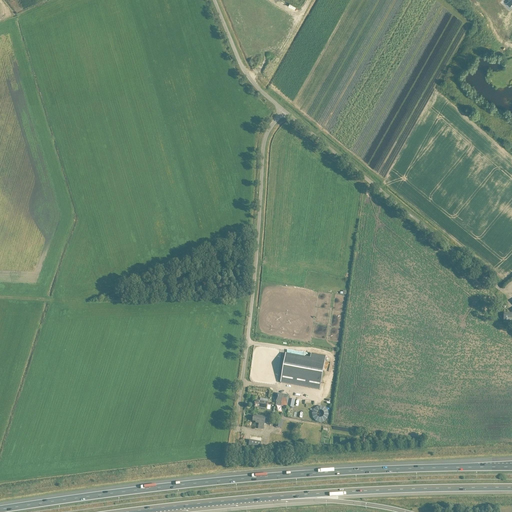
[(508,14),(500,24),(504,26),(508,22),(511,17),(508,14)]
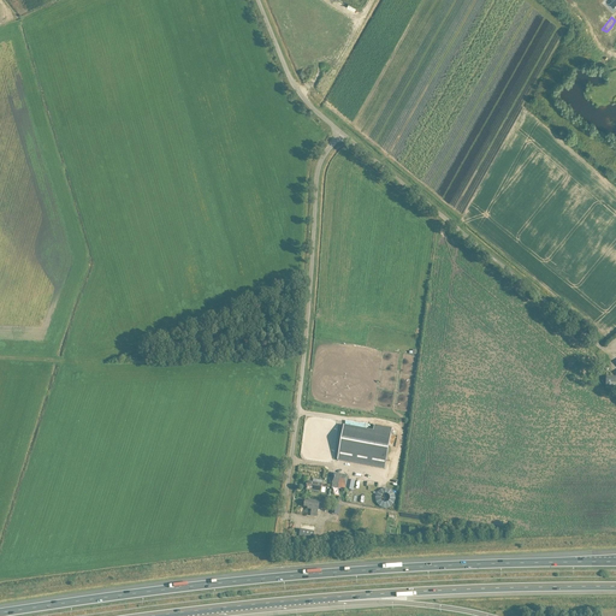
[(615,377),(606,377),(605,383),(605,388),(615,388),(615,377)]
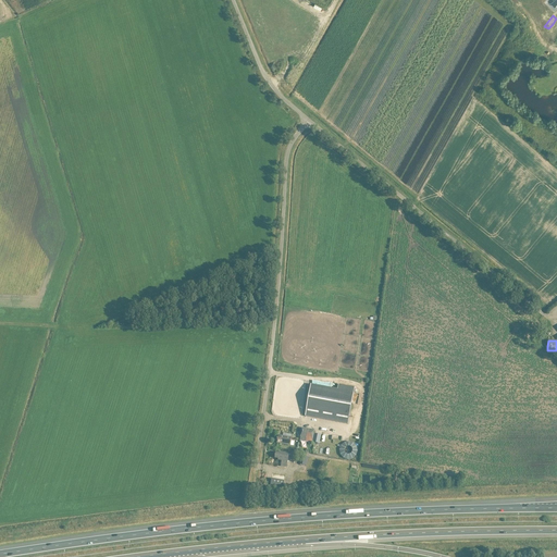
[(311,385),(306,416),(348,423),(354,393),(311,385)]
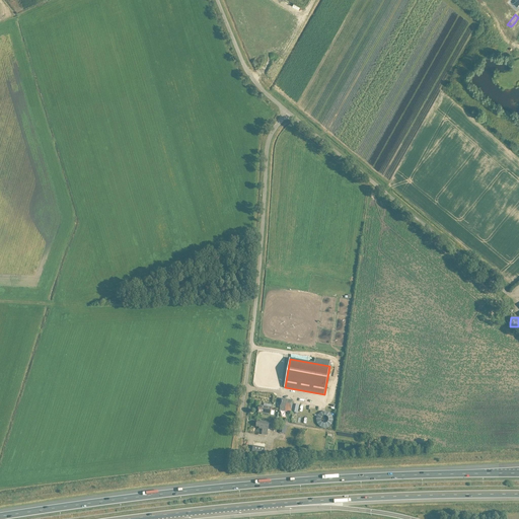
[(280,411),(290,413),(291,411),(292,403),(293,401),(282,399),(281,405),(280,411)]
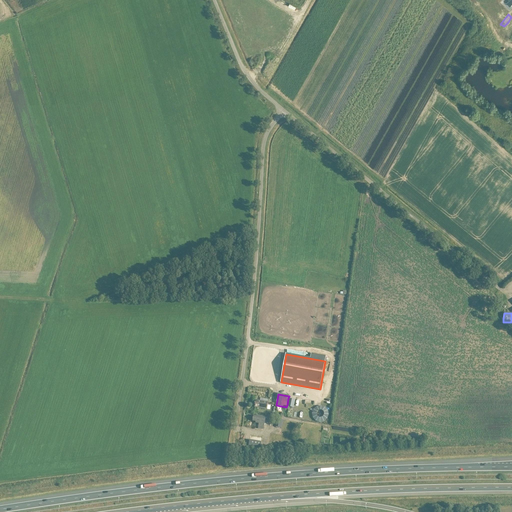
[(255,408),(270,410),(270,406),(268,405),(268,403),(256,401),(255,408)]
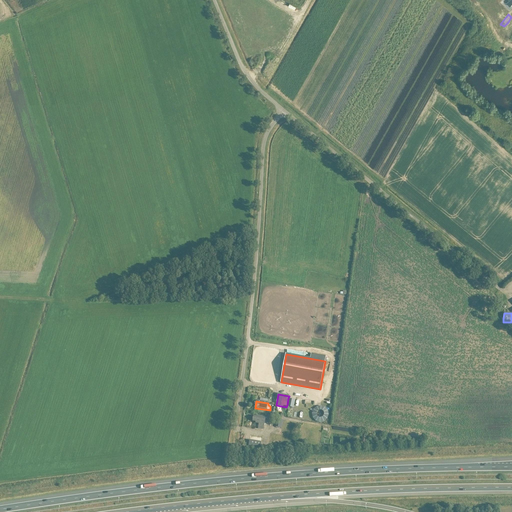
[(258,428),(264,429),(266,417),(257,416),(257,417),(254,417),(253,421),(256,422),(256,423),(259,423),(258,428)]
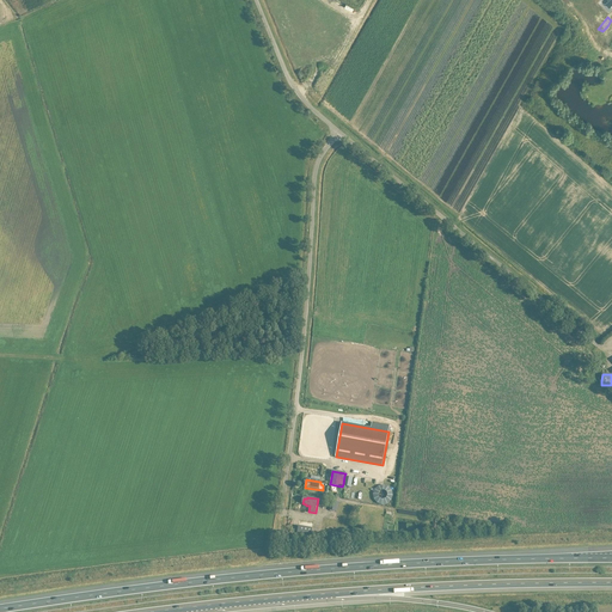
[(324,518),(322,537),(332,539),(336,520),(324,518)]
